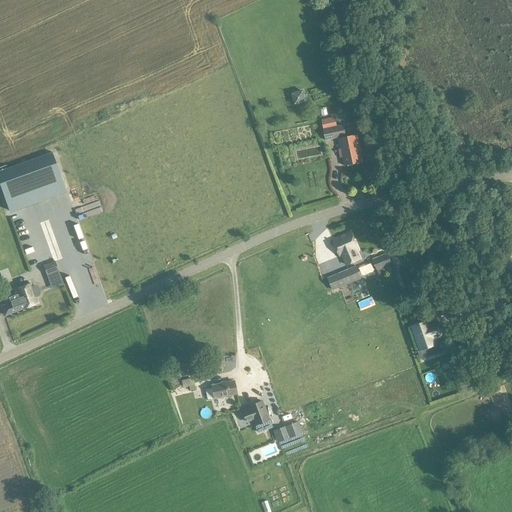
[(295,103),(305,100),(302,90),(292,93),(295,103)]
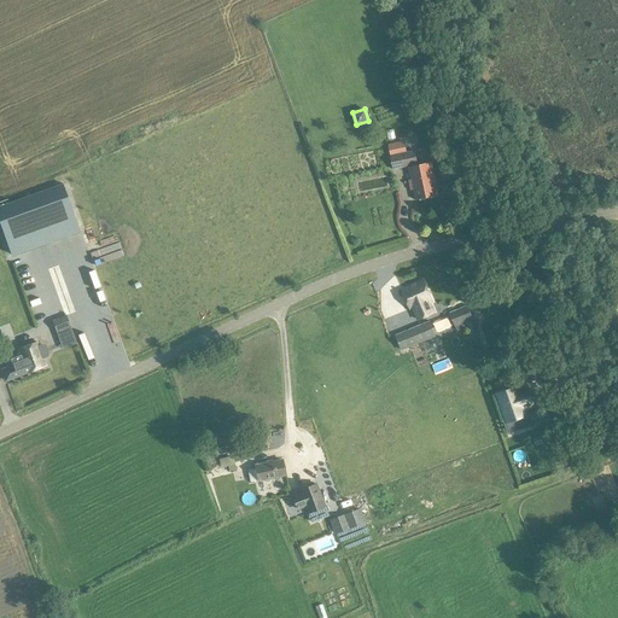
[(414,151),(402,153),(390,157),(392,170),(409,167),(418,164),(414,151)]
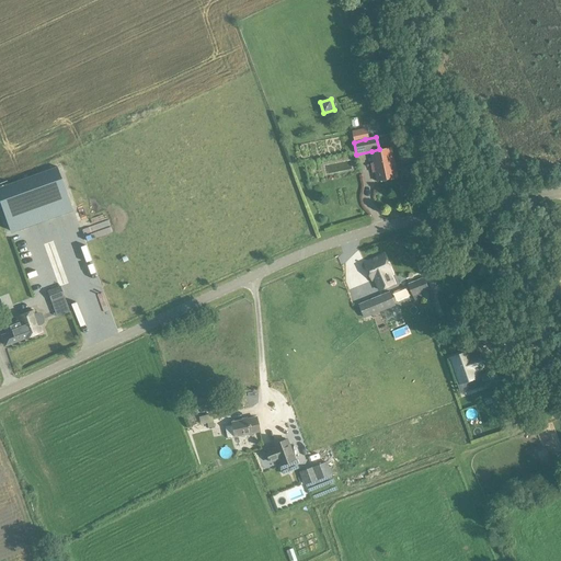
[(379,149),(371,151),(375,164),(373,164),(374,169),(375,168),(378,181),(397,176),(391,149),(379,151),(379,149)]
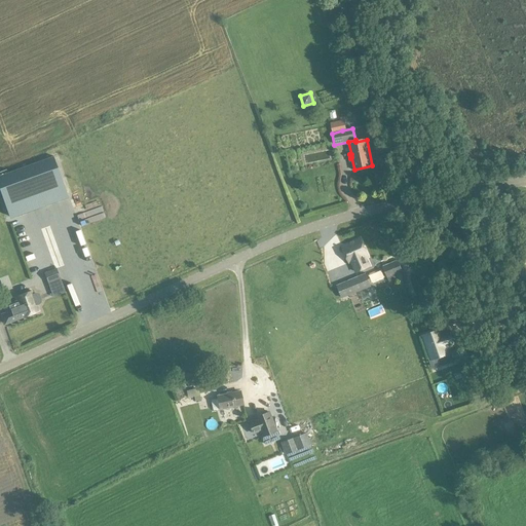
[(292,162),(296,180),(311,176),(307,159),(292,162)]
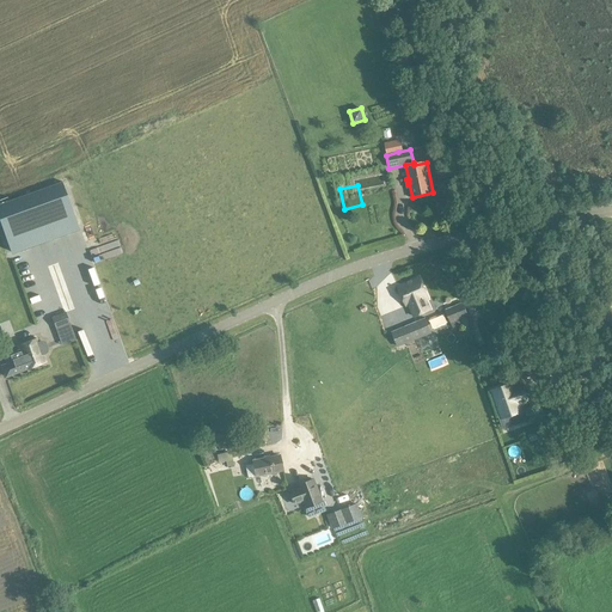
[(81,240),(66,194),(0,216),(0,224),(13,264),(81,240)]
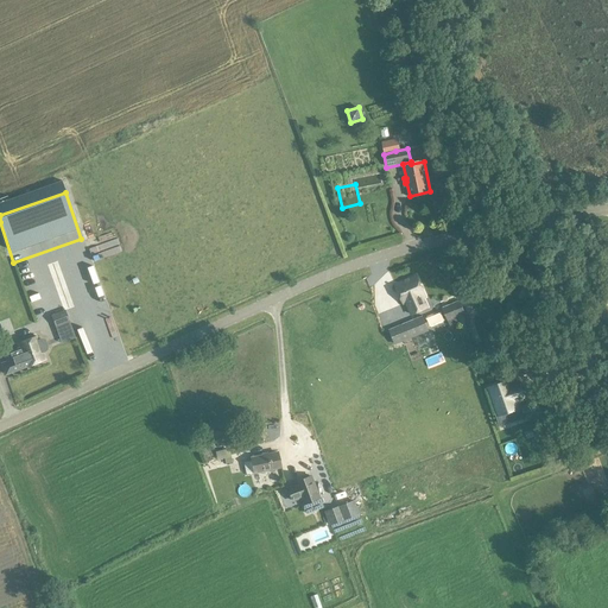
[(416,277),(396,286),(404,304),(410,302),(411,304),(425,297),(416,277)]
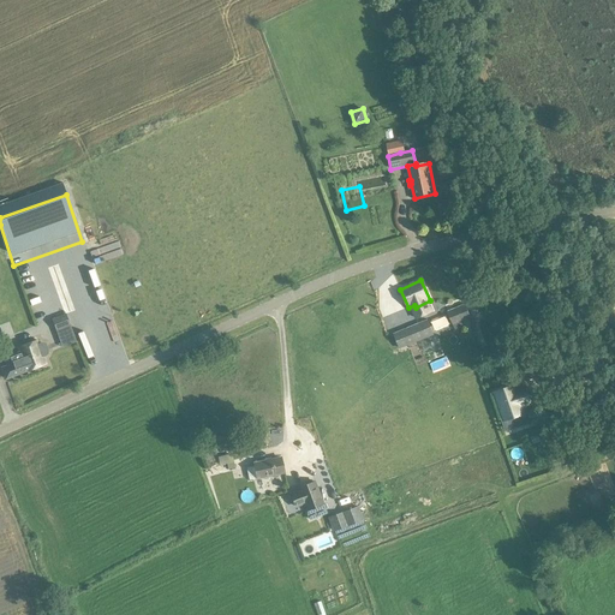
[(453,326),(471,318),(465,304),(447,312),(453,326)]
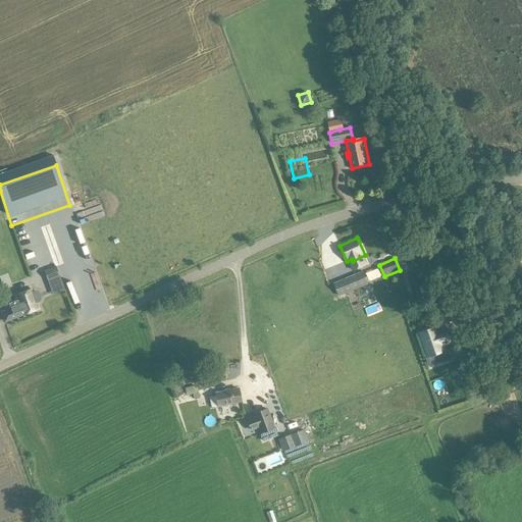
[(47,280),(59,276),(56,267),(44,271),(47,280)]
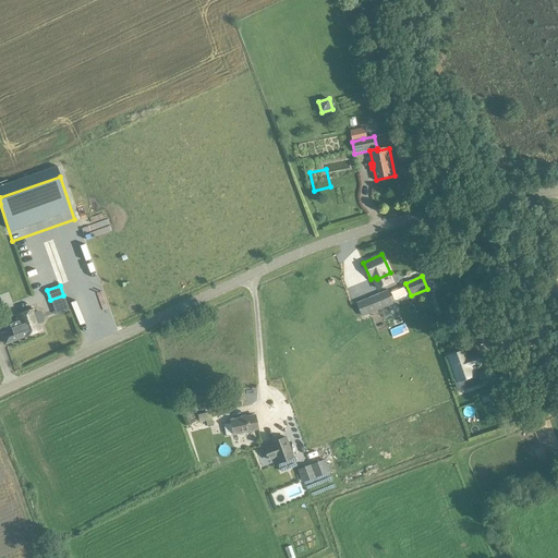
[(362,317),(393,304),(388,290),(356,303),(362,317)]
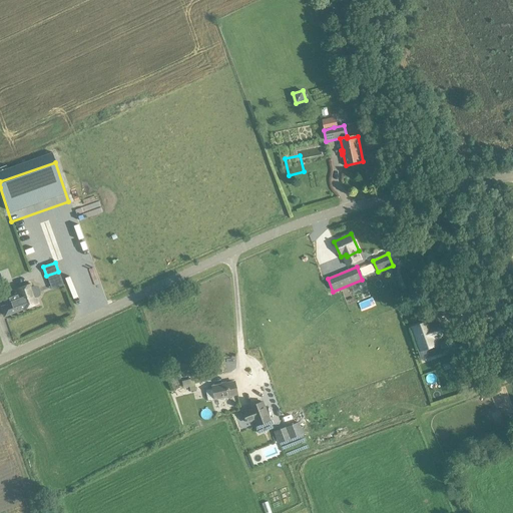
[(393,273),(401,292),(411,288),(403,269),(393,273)]
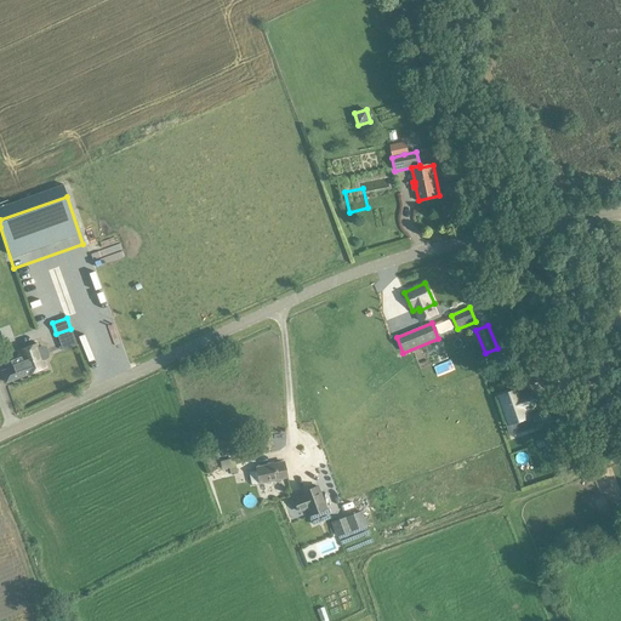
[(6,382),(29,374),(46,368),(38,346),(21,352),(22,354),(5,360),(7,369),(1,371),(6,382)]
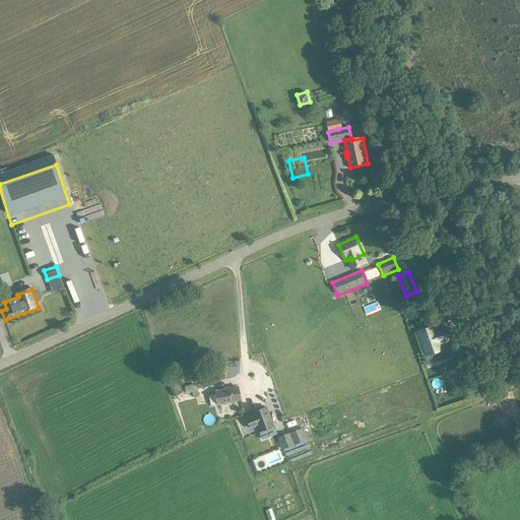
[(454,310),(449,296),(437,299),(442,314),(454,310)]
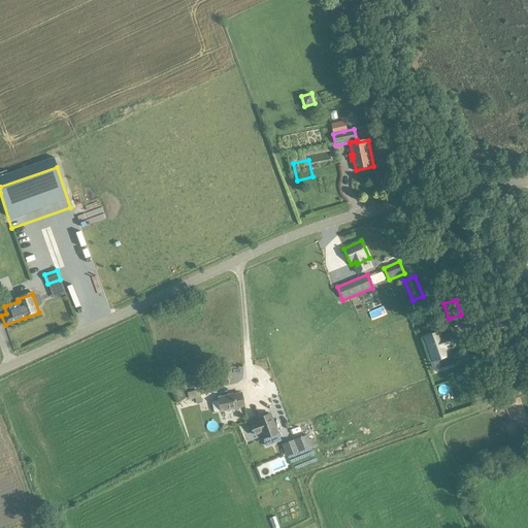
[(456,348),(452,335),(444,338),(442,333),(427,338),(435,362),(451,357),(449,351),(456,348)]
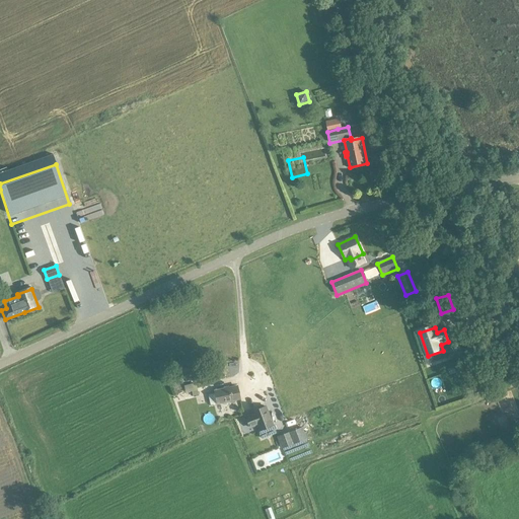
[(186,382),(205,378),(203,367),(182,370),(186,382)]
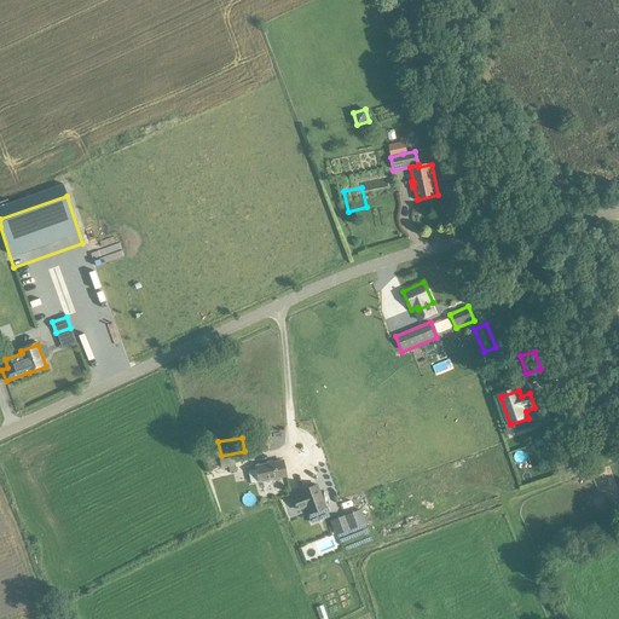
[(283,461),(255,467),(259,481),(287,476),(283,461)]
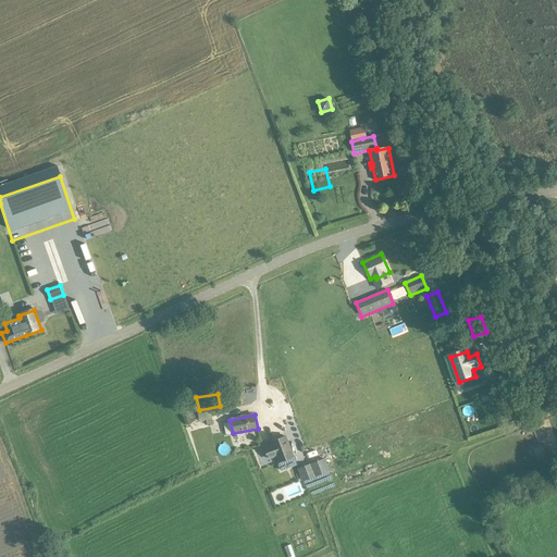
[(270,443),(271,445),(263,448),(268,459),(275,456),(277,462),(293,457),(285,436),(270,443)]
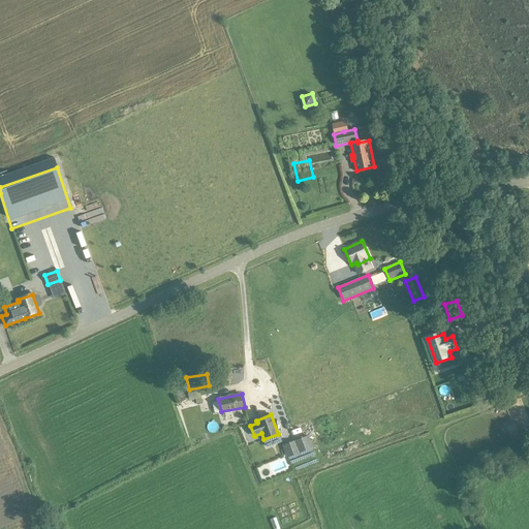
[(286,458),(312,447),(308,436),(282,445),(286,458)]
